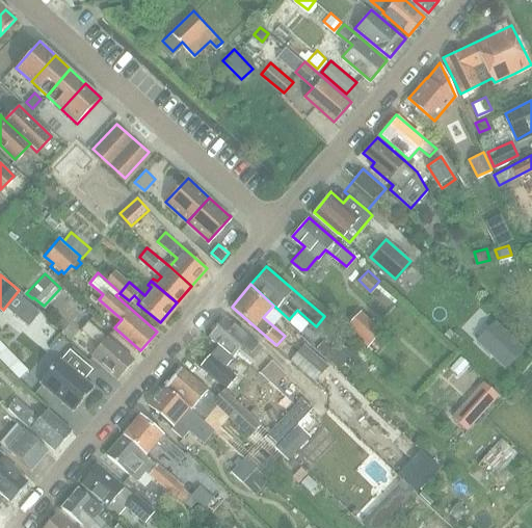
[(19,290),(6,306),(18,314),(29,299),(19,290)]
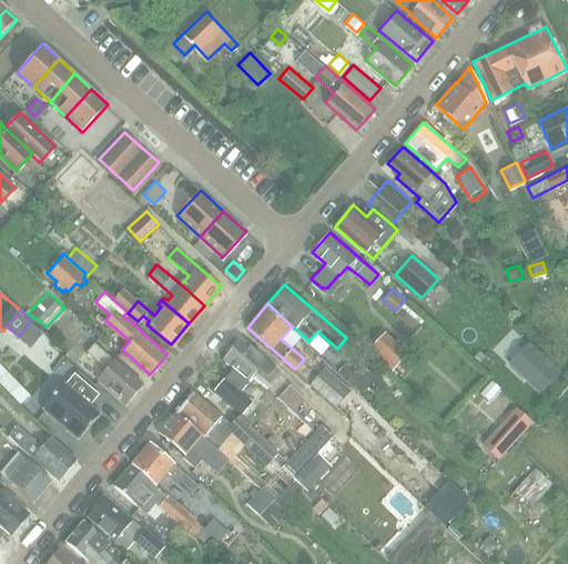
[(368,349),(392,369),(395,365),(402,372),(416,356),(385,329),(368,349)]
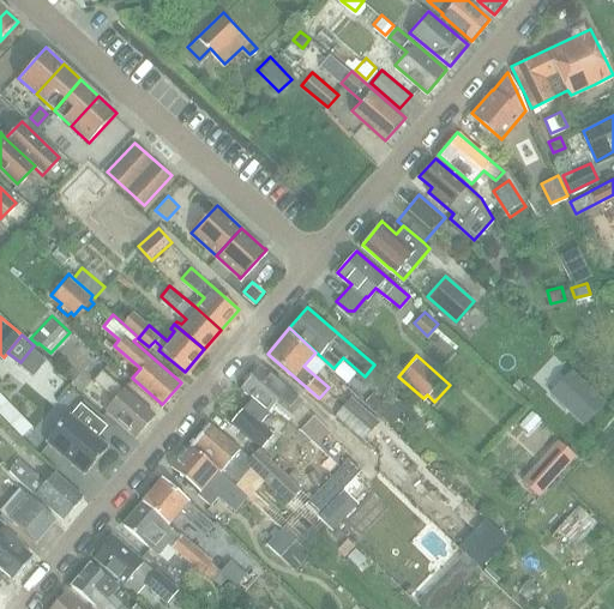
[(241,408),(230,421),(259,445),(260,446),(271,434),(257,422),(268,410),(277,398),(288,408),(298,397),(259,363),(240,385),(252,396),(241,408)]
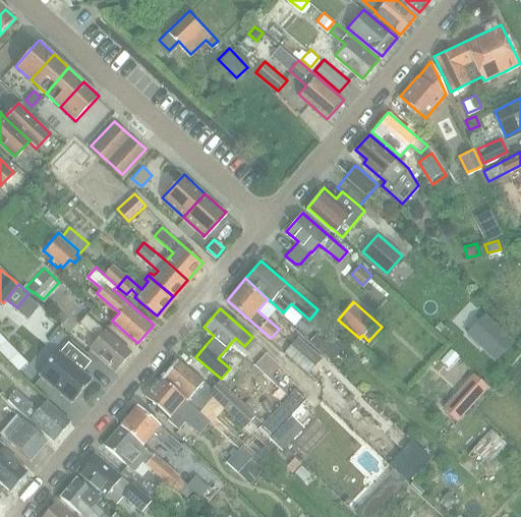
[(99,337),(91,347),(116,368),(131,350),(88,312),(80,321),(99,337)]
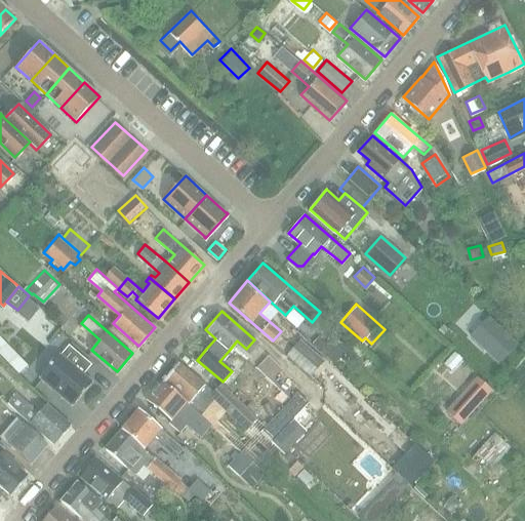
[(487,318),(471,336),(498,362),(515,345),(487,318)]
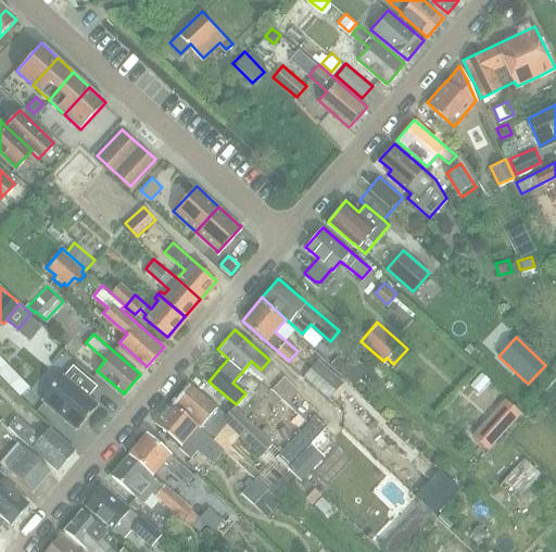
[(337,353),(329,361),(338,369),(345,362),(337,353)]
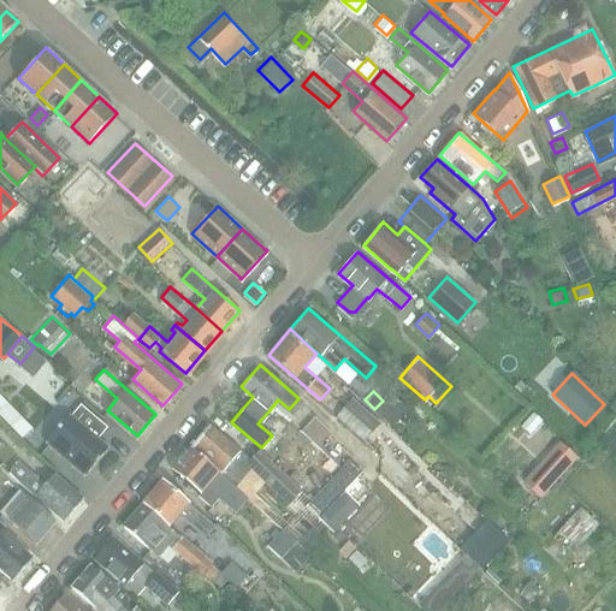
[(383,401),(374,409),(390,423),(407,407),(391,392),(383,401)]
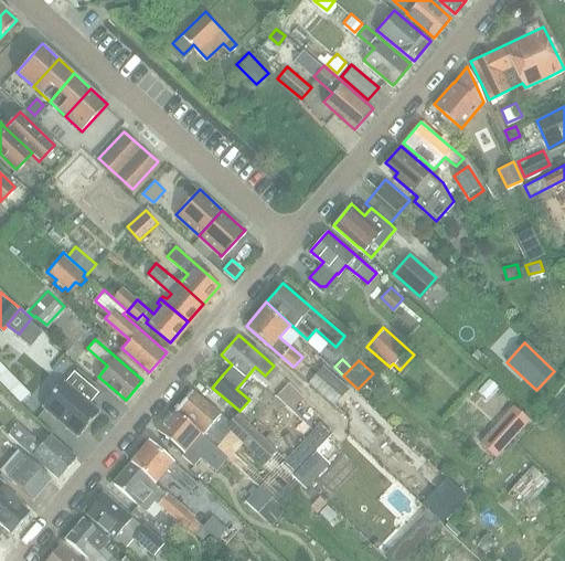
[(29,392),(0,362),(0,381),(20,402),(29,392)]
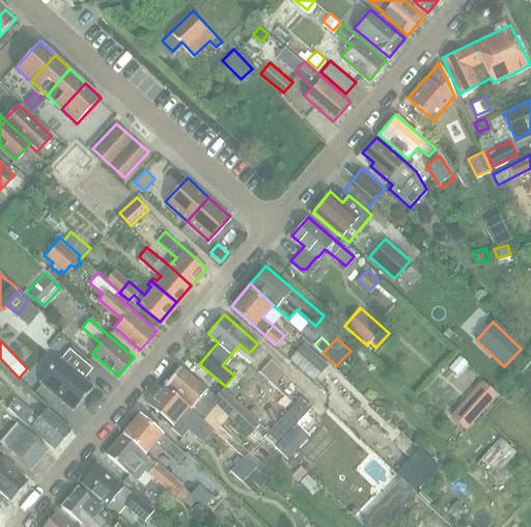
[(290,357),(315,378),(328,362),(303,342),(290,357)]
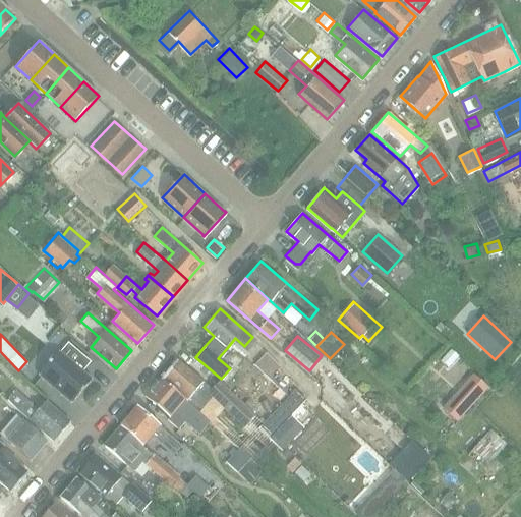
[(38,372),(71,401),(92,378),(81,369),(90,359),(67,340),(60,349),(59,348),(38,372)]
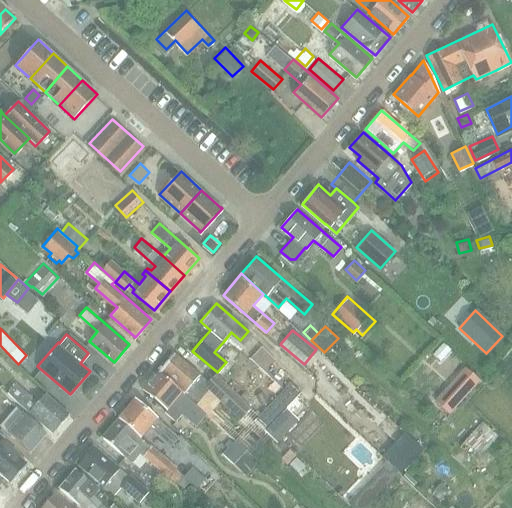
[(249,357),(259,366),(271,353),(261,343),(249,357)]
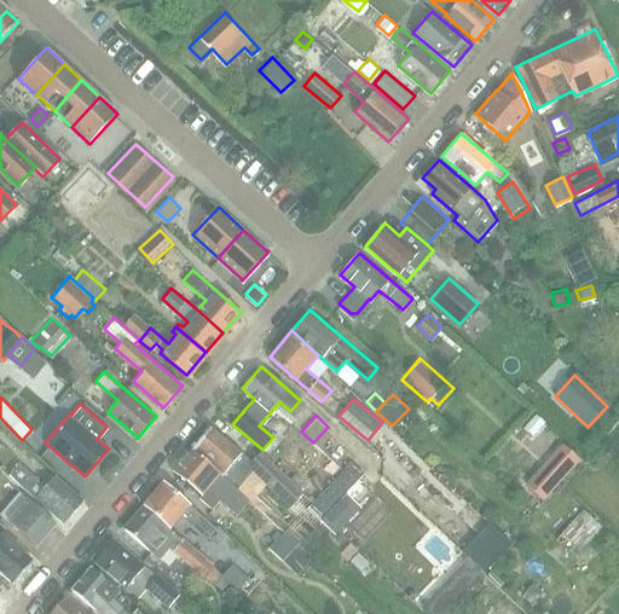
[(212,424),(194,445),(221,470),(221,469),(224,471),(238,484),(253,467),(291,500),(304,486),(262,450),(261,449),(252,459),(212,424)]
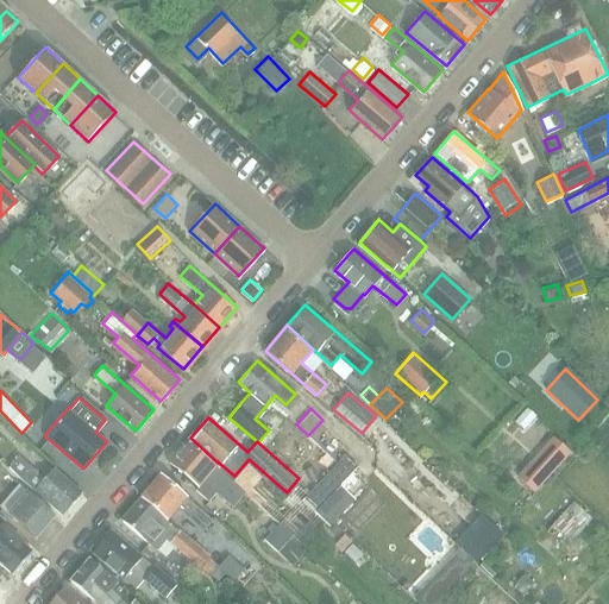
[(553,434),(516,473),(533,489),(570,450),(553,434)]
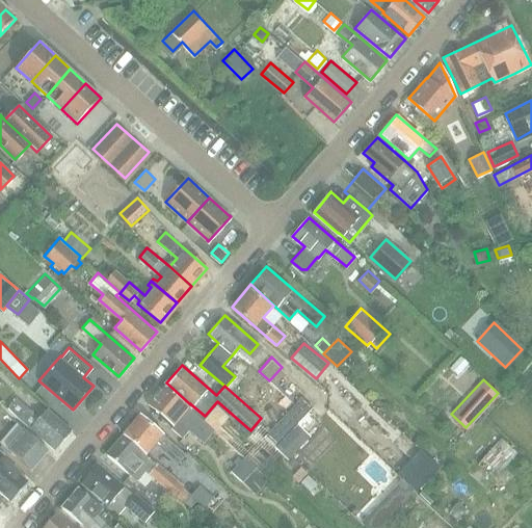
[(149,402),(148,403),(171,424),(170,425),(182,436),(183,434),(189,427),(204,441),(215,427),(189,405),(190,404),(166,383),(149,402)]
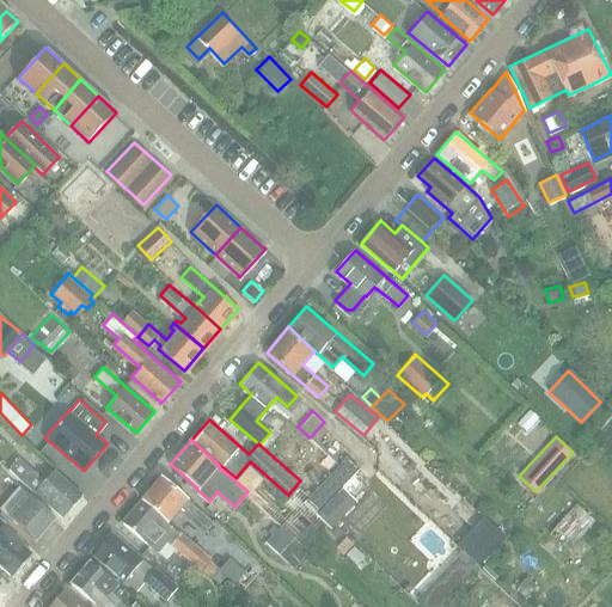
[(346,453),(305,496),(332,521),(354,498),(341,485),(359,466),(346,453)]
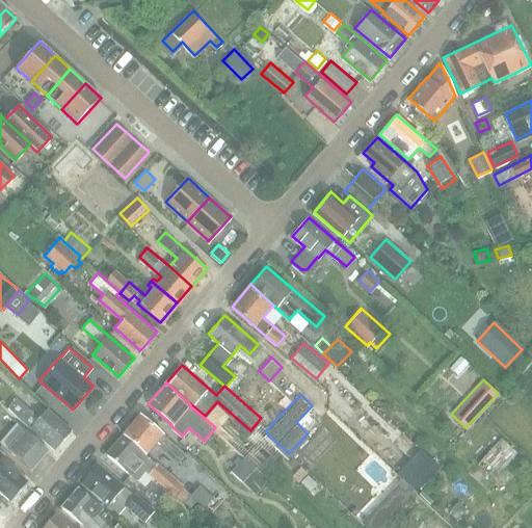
[(8,406),(56,448),(73,428),(47,406),(38,416),(29,408),(16,396),(8,406)]
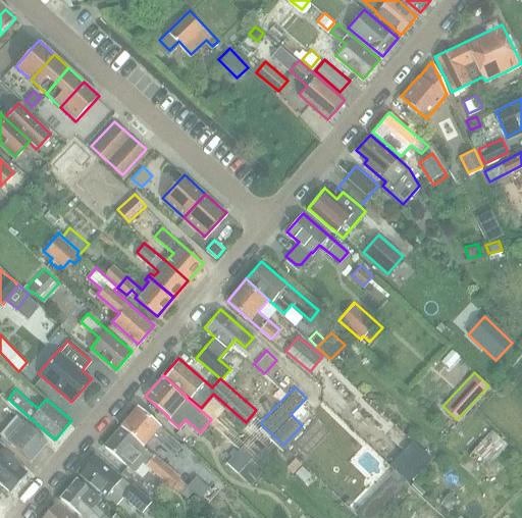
[(138,405),(122,424),(144,444),(152,434),(174,454),(183,444),(138,405)]
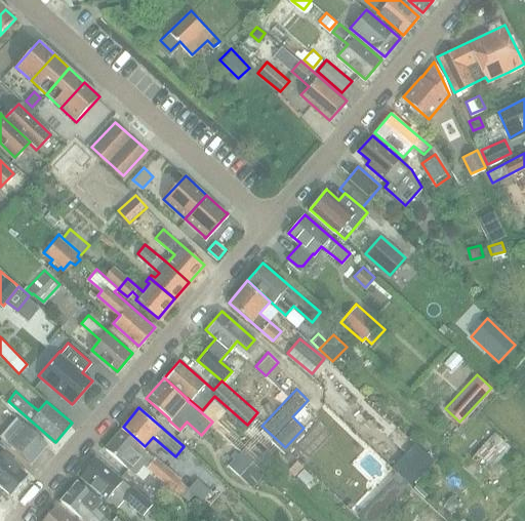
[(0,433),(2,436),(31,461),(47,441),(23,421),(16,414),(0,433)]
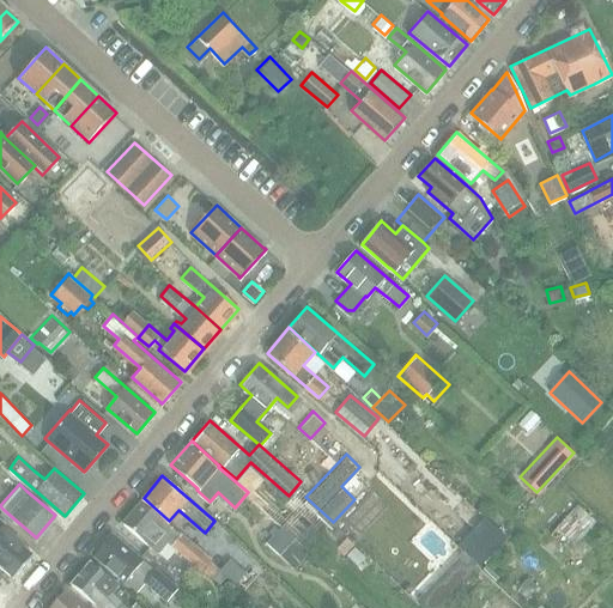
[(600,520),(576,497),(539,536),(563,558),(600,520)]
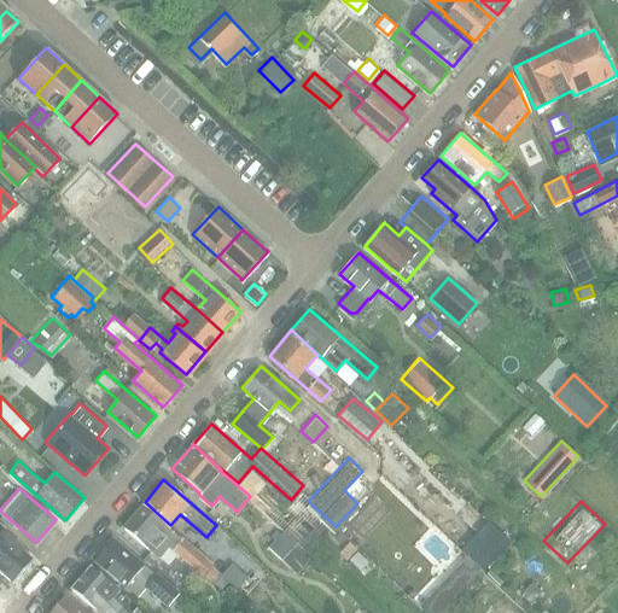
[(144,502),(124,525),(153,550),(159,555),(170,543),(174,547),(204,573),(213,579),(220,571),(211,564),(214,562),(170,525),(145,502),(144,503),(144,502)]
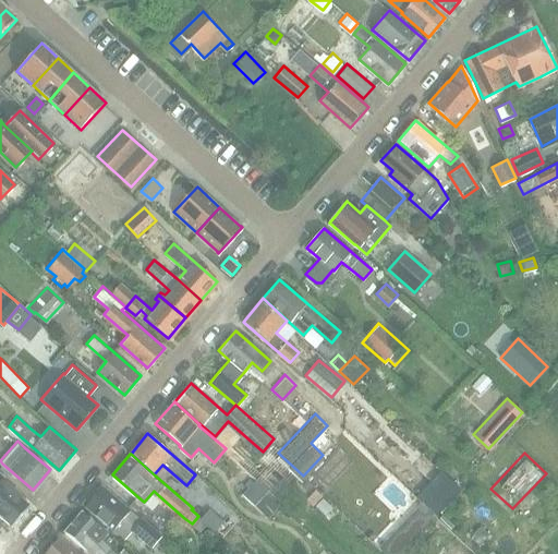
[(0,469),(0,513),(12,524),(31,503),(2,479),(5,474),(0,469)]
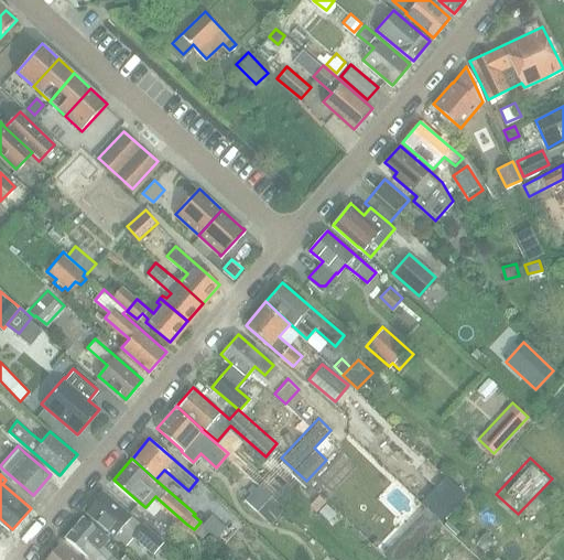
[(243,496),(257,508),(272,492),(260,481),(243,496)]
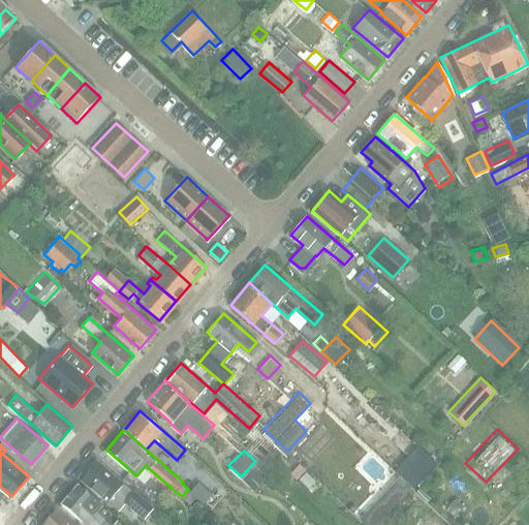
[(107,500),(118,510),(125,501),(142,518),(154,505),(138,492),(137,494),(134,491),(98,460),(82,480),(107,500)]
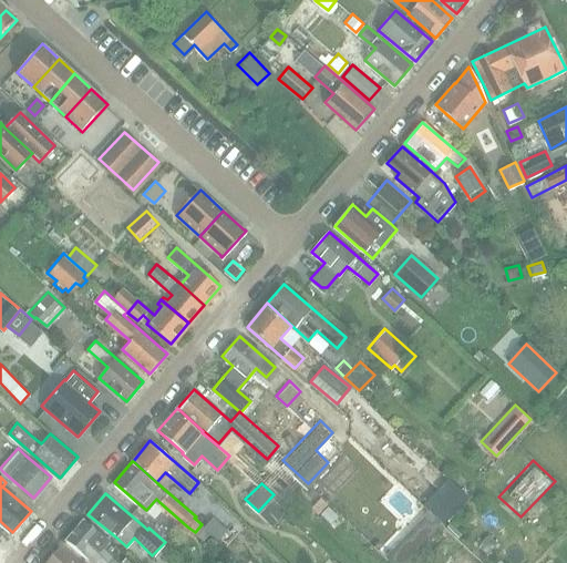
[(320,495),(310,505),(317,512),(327,503),(320,495)]
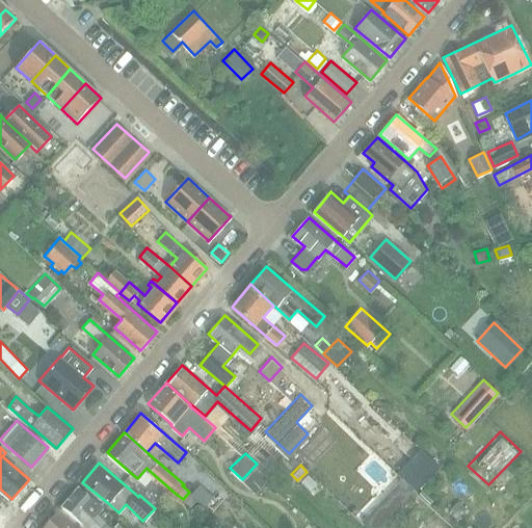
[(308,473),(300,480),(309,489),(316,481),(308,473)]
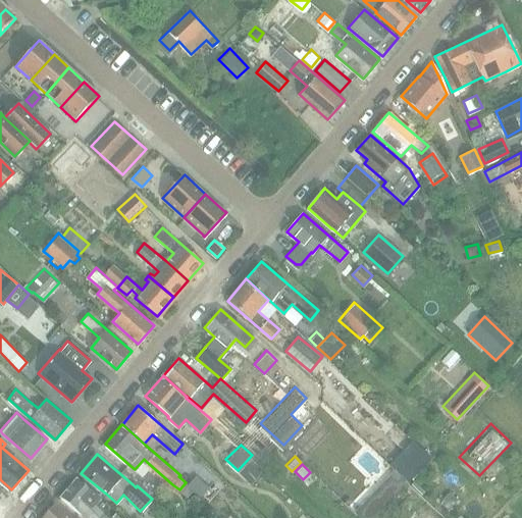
[(195,474),(187,483),(193,489),(201,497),(209,487),(195,474)]
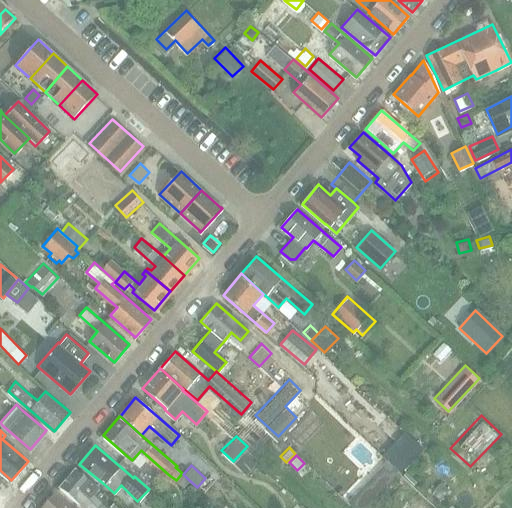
[(82,506),(81,507),(82,507),(120,507),(113,502),(109,506),(106,503),(107,501),(104,498),(106,496),(97,488),(98,487),(75,467),(59,485),(82,506)]
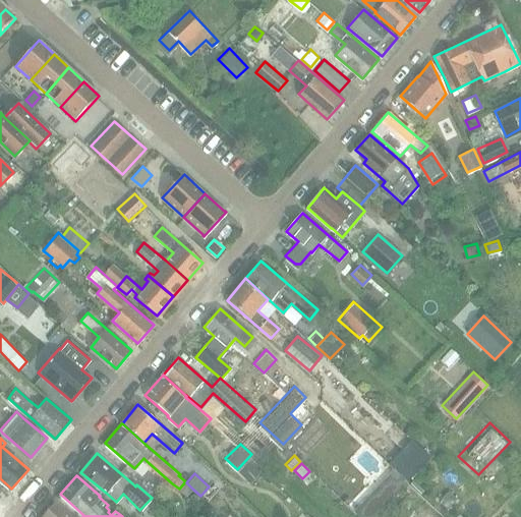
[(41,516),(74,516),(56,501),(41,516)]
